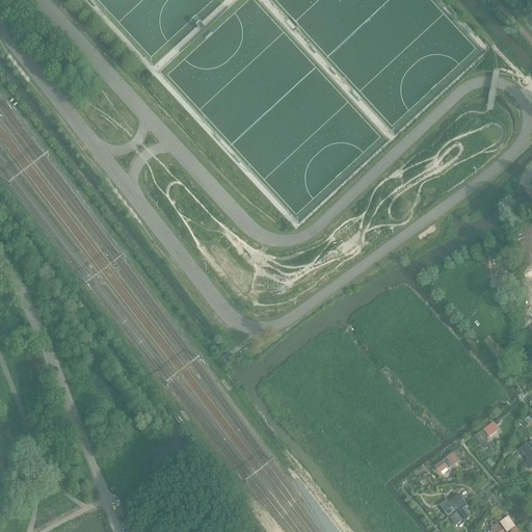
[(117,200),(112,192),(109,195),(114,203),(117,200)]
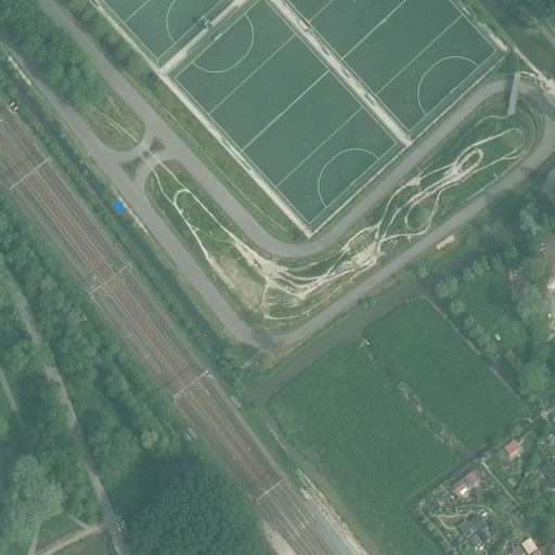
[(515,441),(503,450),(503,451),(506,454),(508,457),(521,449),(515,441)]
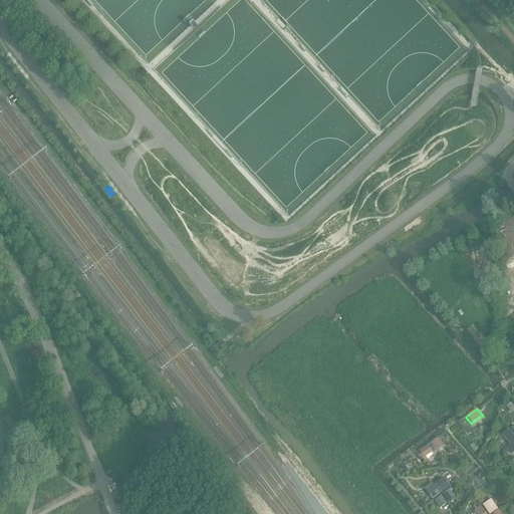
[(469,421),(466,418),(466,417),(458,423),(465,432),(473,426),(469,421)]
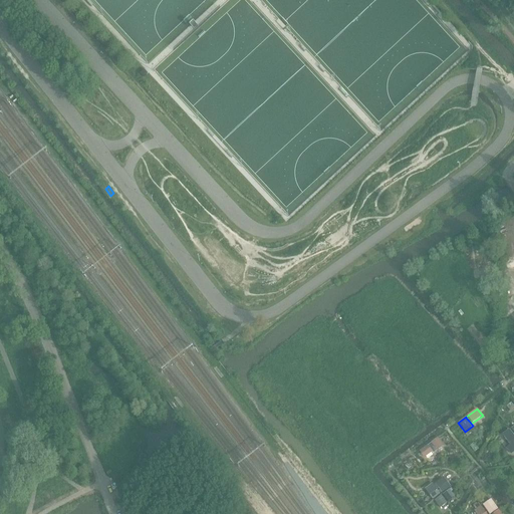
[(513,436),(509,430),(502,435),(510,446),(506,448),(511,455),(513,452),(513,436)]
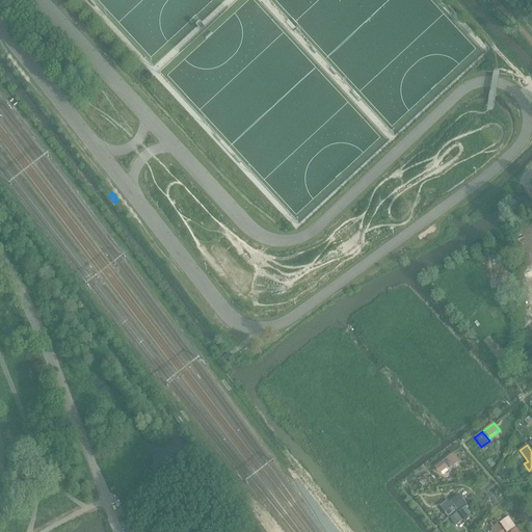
[(446,464),(444,461),(440,464),(443,468),(439,471),(442,474),(449,469),(446,464)]
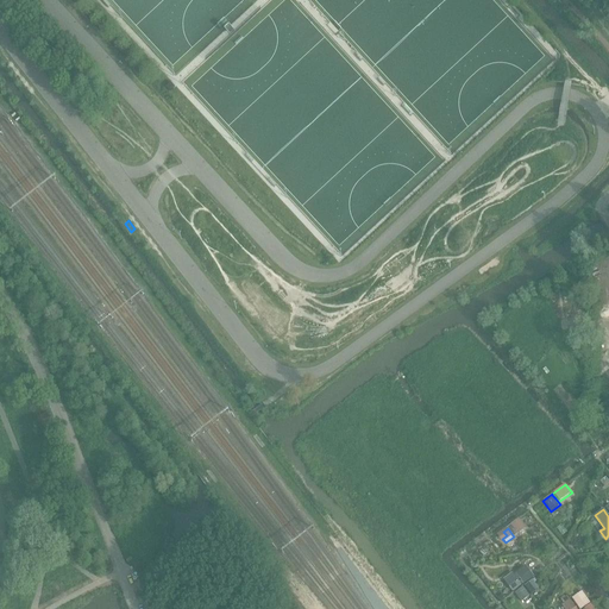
[(526,566),(515,573),(523,584),(533,577),(526,566)]
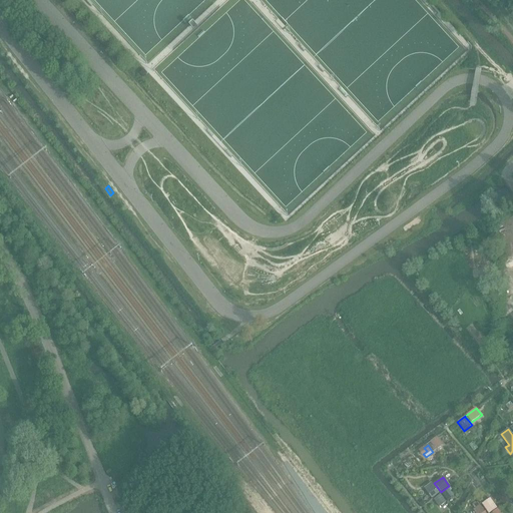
[(431,483),(424,488),(431,498),(438,493),(431,483)]
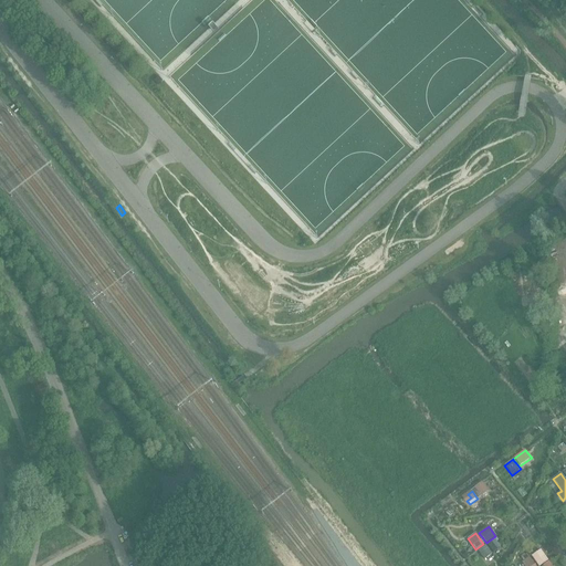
[(488,545),(494,554),(502,547),(498,542),(499,541),(496,538),(495,540),(488,545)]
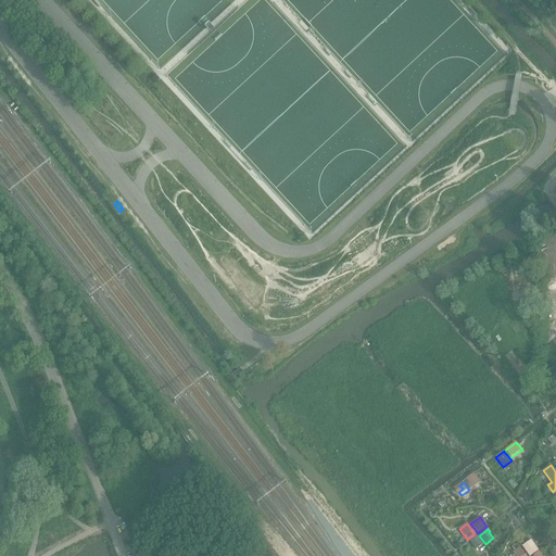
[(477,550),(483,544),(478,536),(470,542),(477,550)]
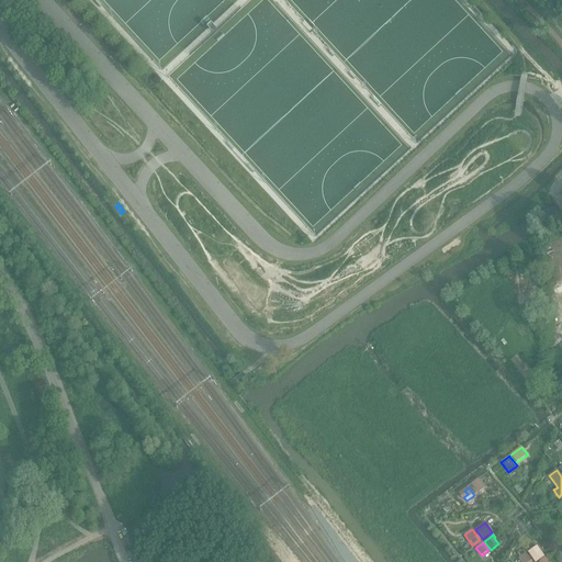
[(528,552),(534,561),(537,561),(544,557),(537,546),(528,552)]
